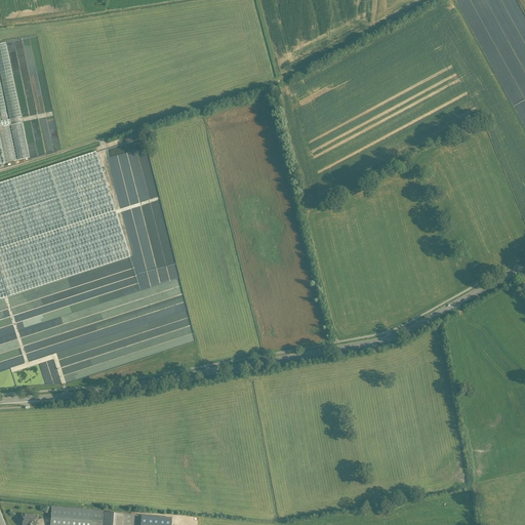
[(483,14),(489,14),(489,18),(491,17),(491,22),(495,22),(495,18),(492,18),(492,7),(500,7),(499,4),(487,4),(487,7),(483,7),(483,14)]
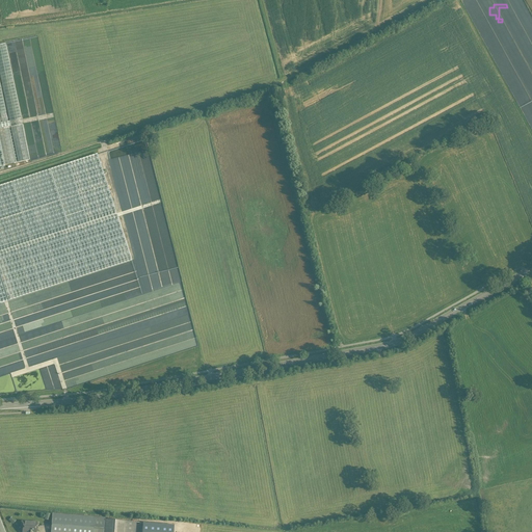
[(21,120),(5,44),(0,44),(0,75),(9,122),(21,120)]
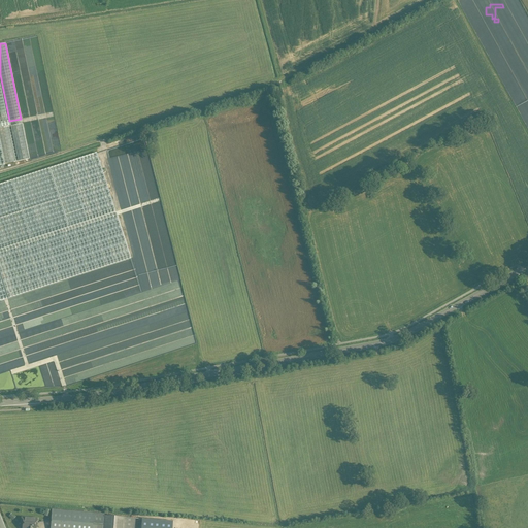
[(0,128),(9,126),(10,126),(22,124),(21,119),(9,121),(8,121),(0,122),(0,128)]
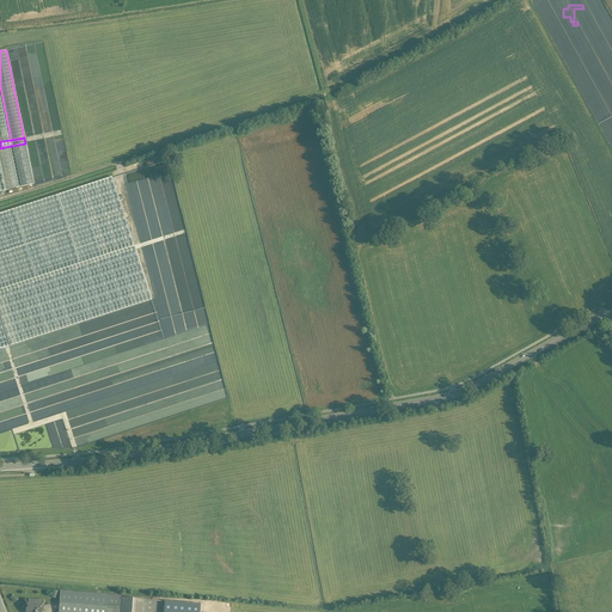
[(25,144),(12,146),(20,187),(35,184),(25,144)]
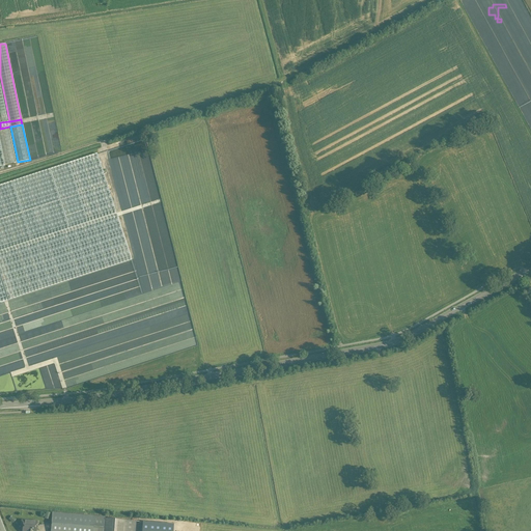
[(9,127),(0,129),(0,142),(4,165),(17,162),(9,127)]
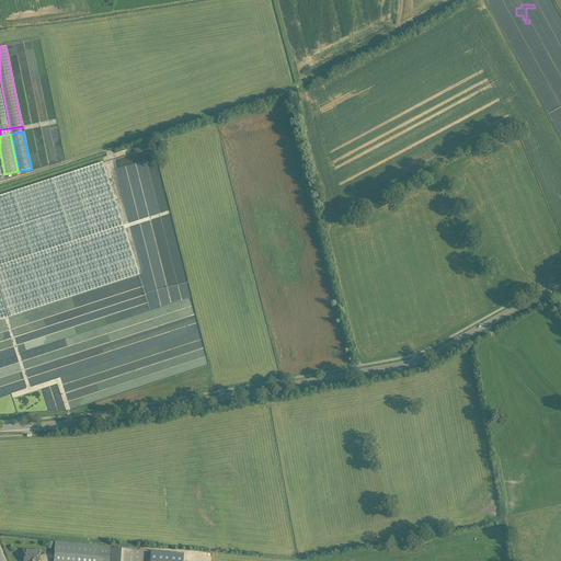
[(102,162),(72,172),(93,235),(123,225),(102,162)]
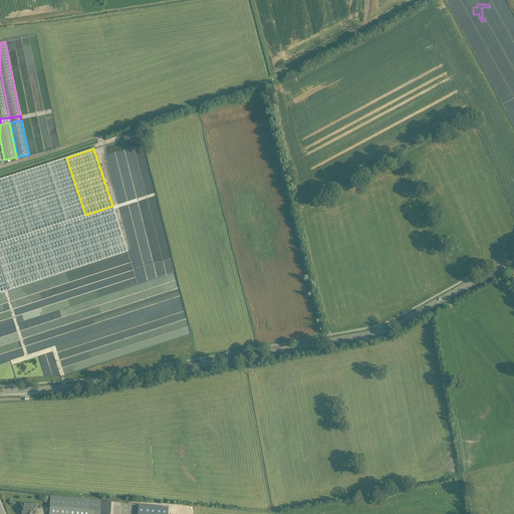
[(66,158),(0,179),(0,243),(85,215),(66,158)]
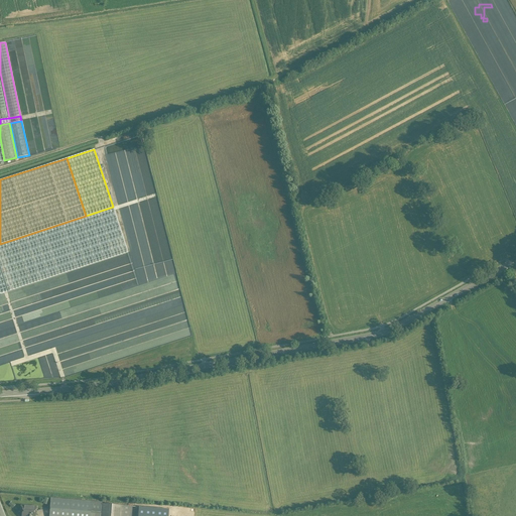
[(86,216),(0,244),(0,267),(7,292),(128,253),(113,207),(86,216)]
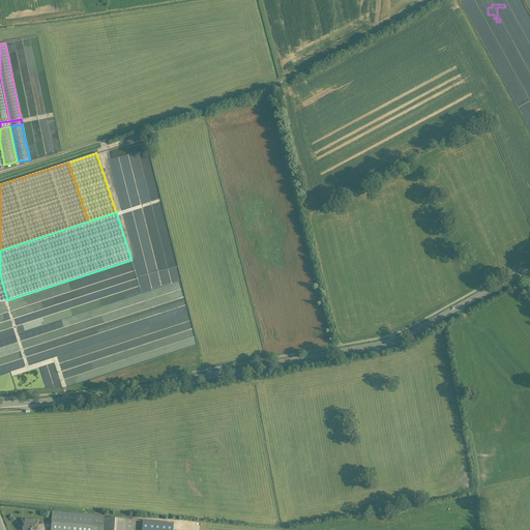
[(57,355),(65,385),(102,376),(88,376),(88,373),(88,371),(90,370),(91,362),(85,362),(85,360),(93,358),(84,358),(82,358),(80,358),(80,356),(79,350),(74,351),(75,351),(57,355)]
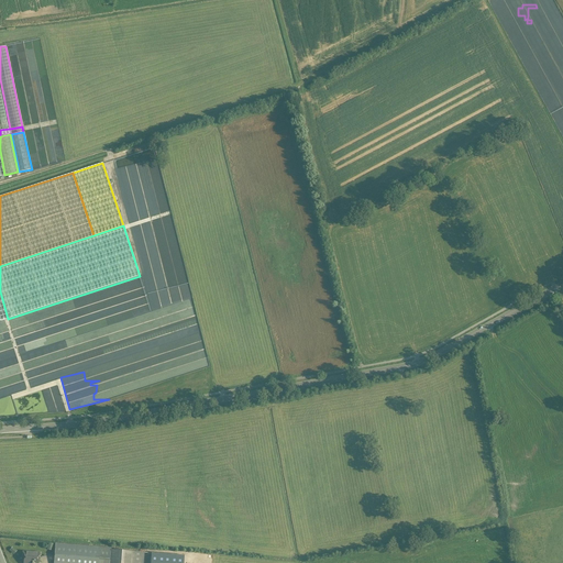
[(98,562),(99,548),(55,544),(53,562),(98,562)]
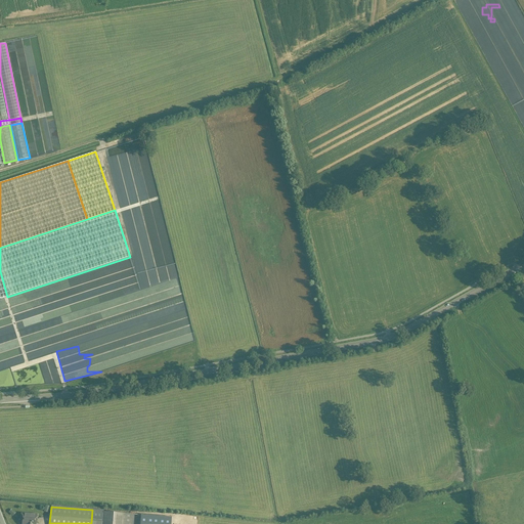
[(103,511),(92,510),(91,523),(101,523),(103,512),(103,511)]
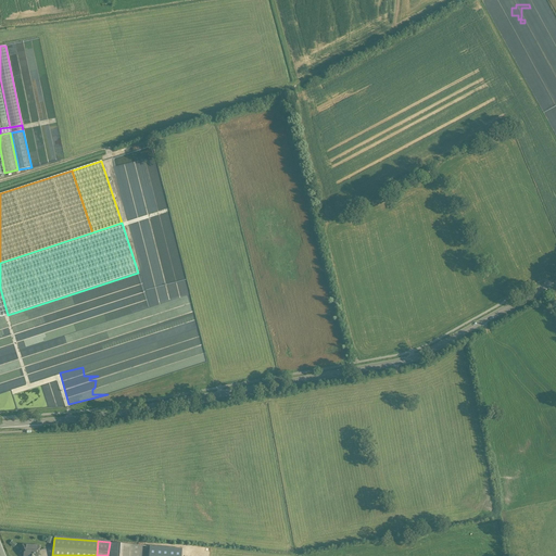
[(110,543),(108,555),(129,555),(131,545),(110,543)]
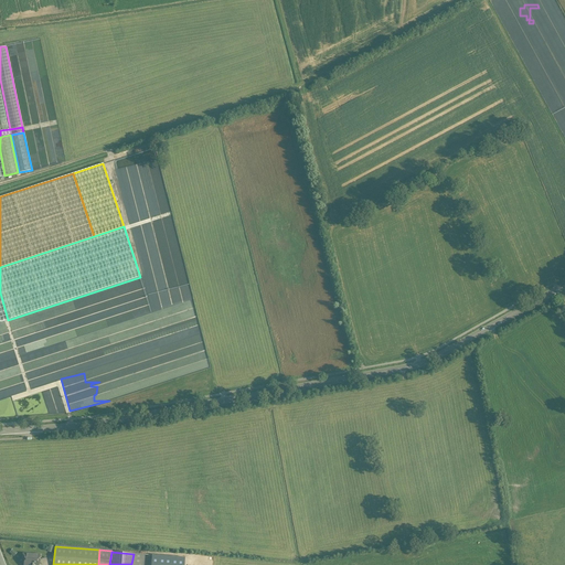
[(40,555),(23,554),(23,560),(24,560),(24,564),(36,564),(38,561),(40,561),(40,555)]
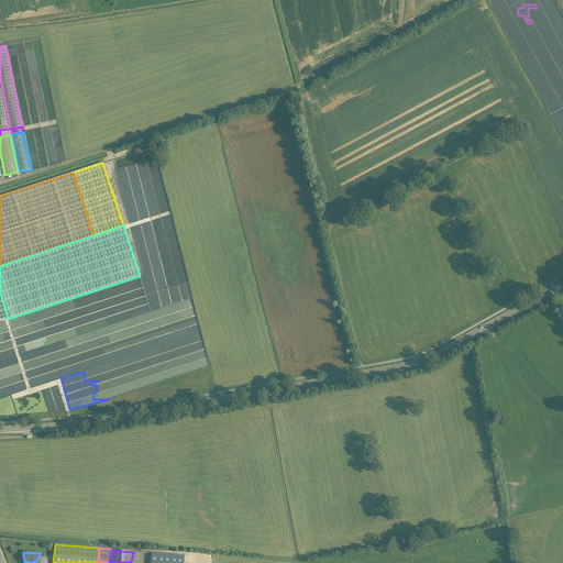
[(143,562),(144,553),(133,552),(131,562),(143,562)]
